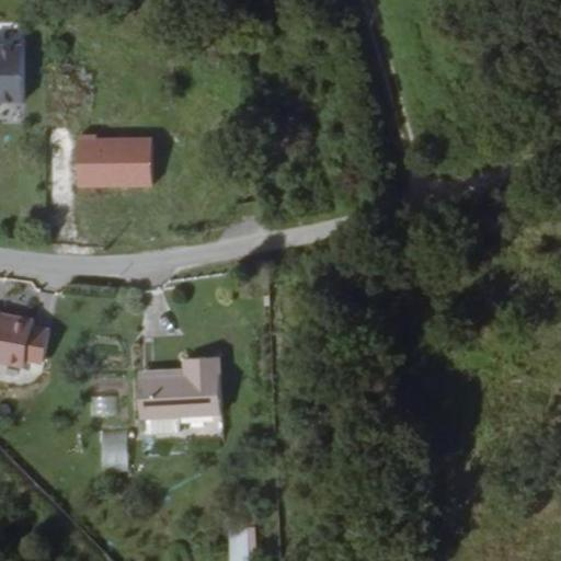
[(0,106),(29,107),(29,53),(0,52),(0,106)]
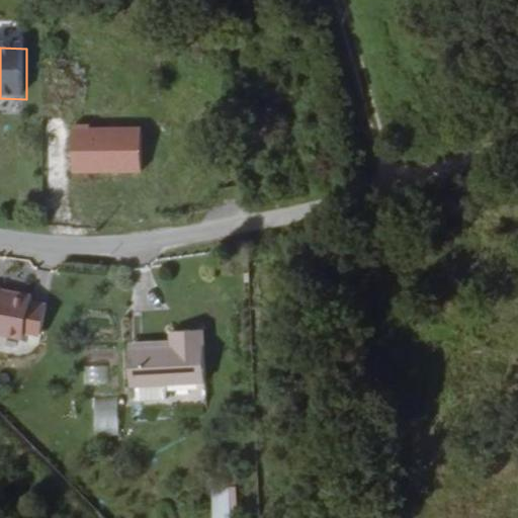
[(0,335),(25,340),(26,334),(41,337),(48,306),(31,303),(33,295),(0,288),(0,335)]
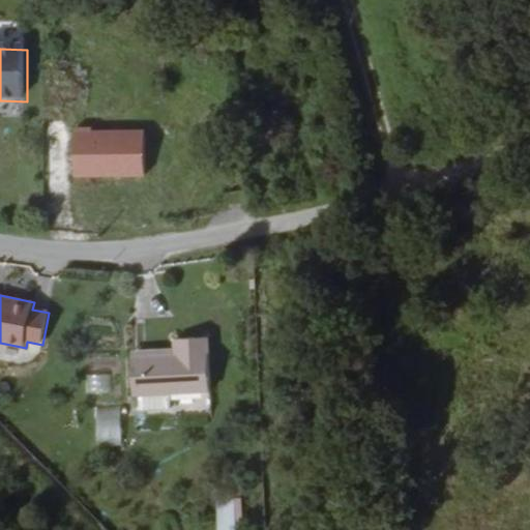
[(212,394),(210,336),(175,337),(175,350),(134,351),(135,395),(212,394)]
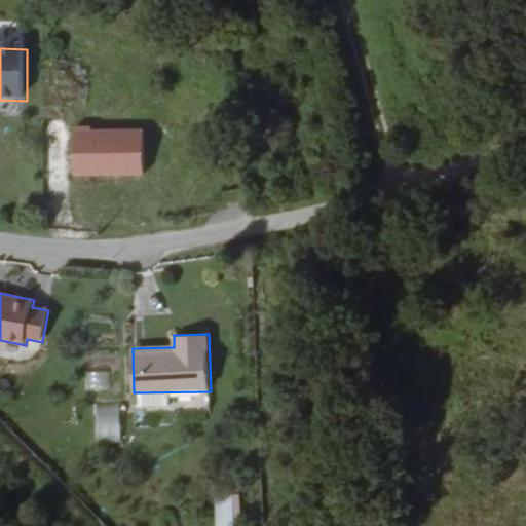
[(94,406),(96,435),(120,433),(117,404),(94,406)]
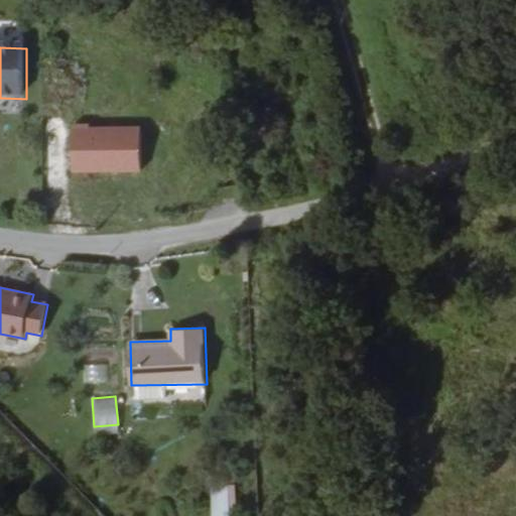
[(231,515),(231,485),(210,486),(211,515),(231,515)]
